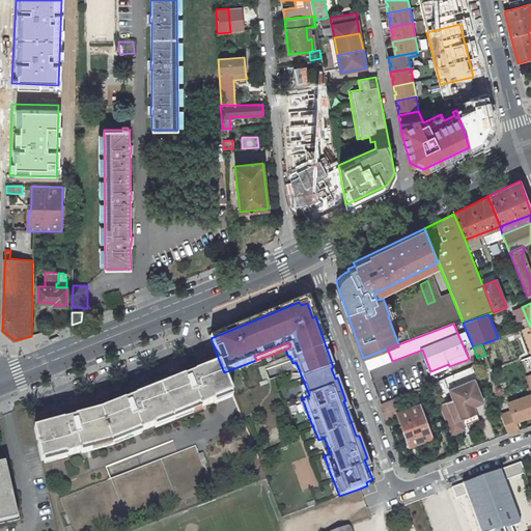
[(387,348),(376,353),(382,365),(392,361),(387,348)]
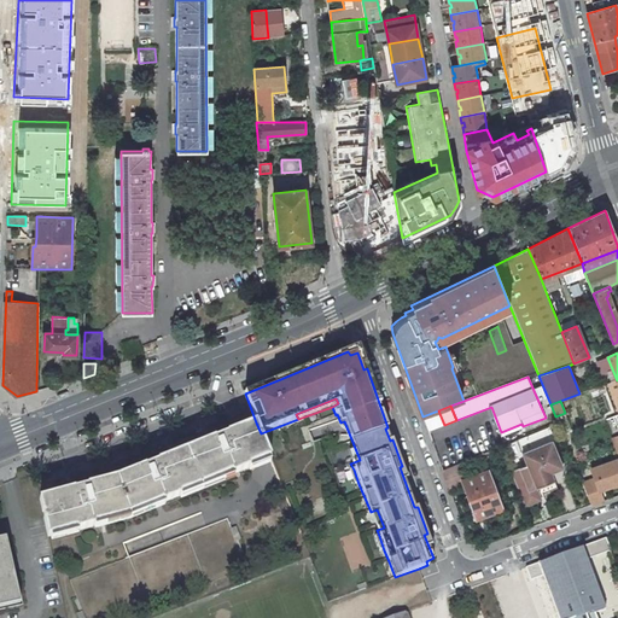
[(438,410),(423,417),(429,431),(444,425),(438,410)]
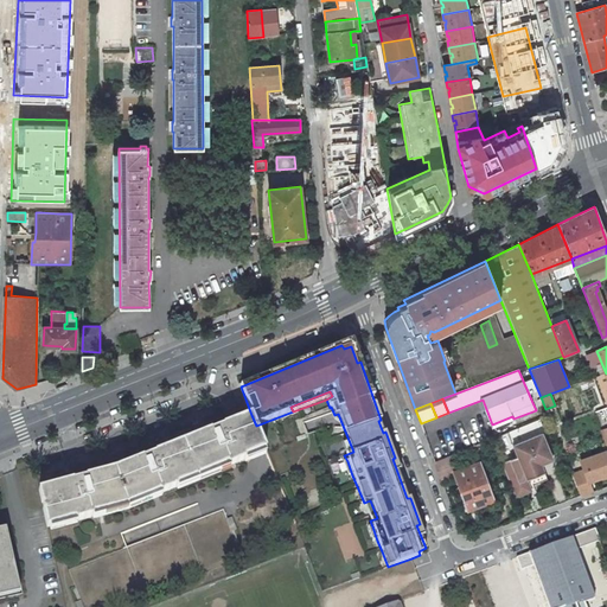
[(601,427),(606,425),(606,407),(596,411),(601,427)]
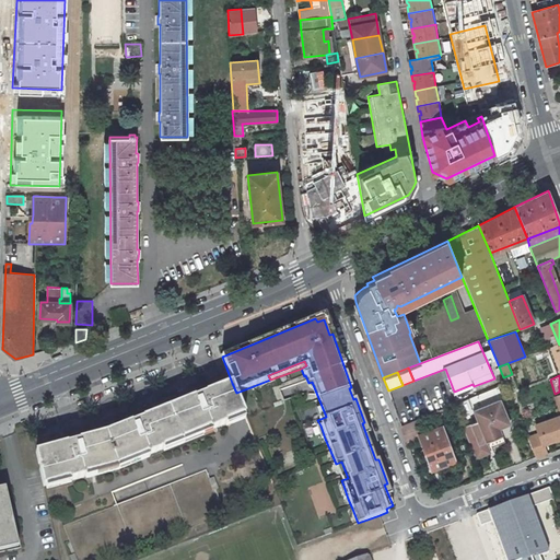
[(41,469),(39,469),(44,486),(70,479),(70,480),(85,476),(85,475),(117,466),(148,454),(148,455),(163,450),(163,447),(210,429),(211,430),(226,424),(225,422),(245,415),(236,393),(232,383),(106,433),(36,453),(38,464),(39,464),(41,469)]
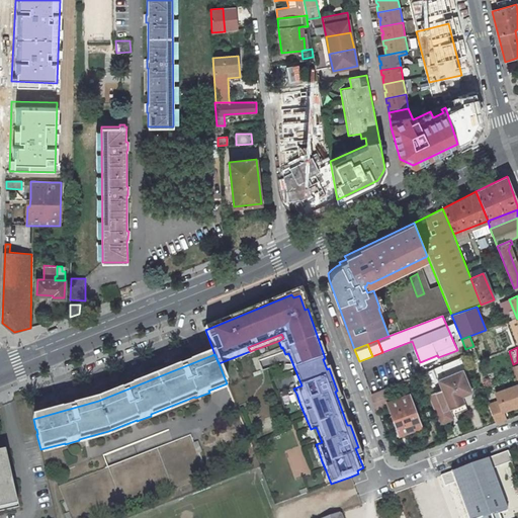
[(459,358),(443,365),(445,371),(450,369),(451,371),(462,366),(459,358)]
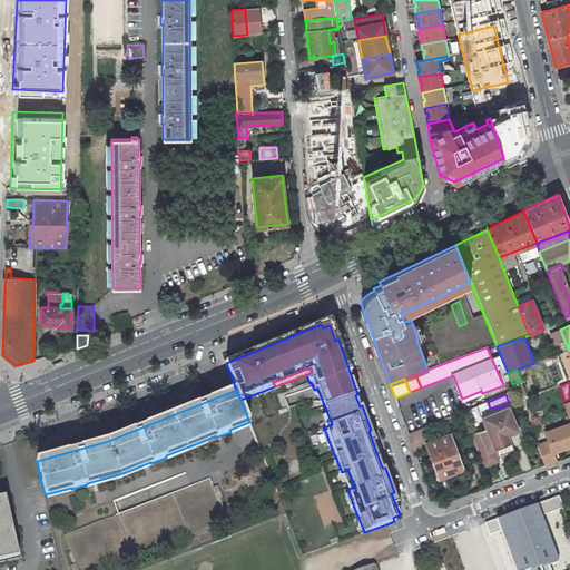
[(485,429),(471,434),(483,463),(498,457),(514,450),(509,435),(520,431),(509,406),(481,418),(485,429)]
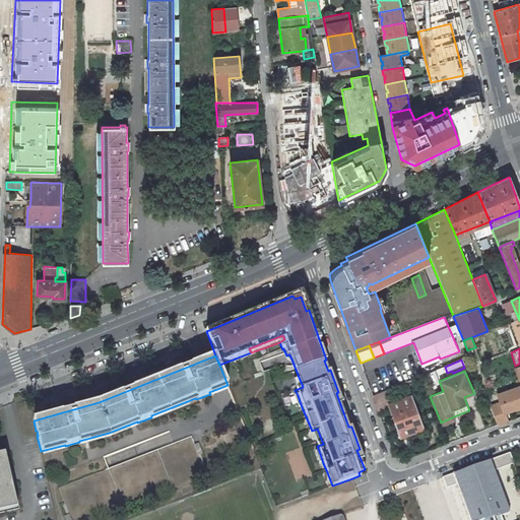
[(504,412),(519,406),(519,391),(518,387),(497,395),(498,396),(504,412)]
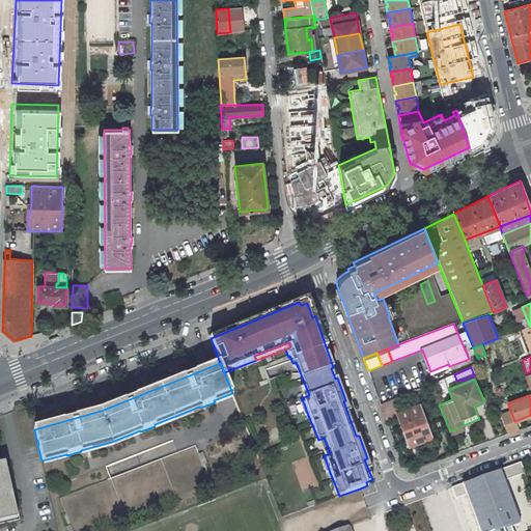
[(381,406),(386,419),(397,414),(401,426),(410,446),(431,438),(419,404),(400,412),(396,399),(381,406)]
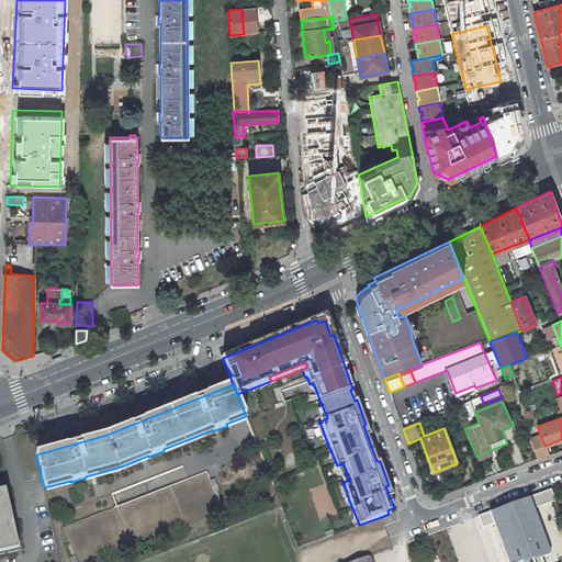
[(322,441),(326,440),(322,427),(316,429),(322,441)]
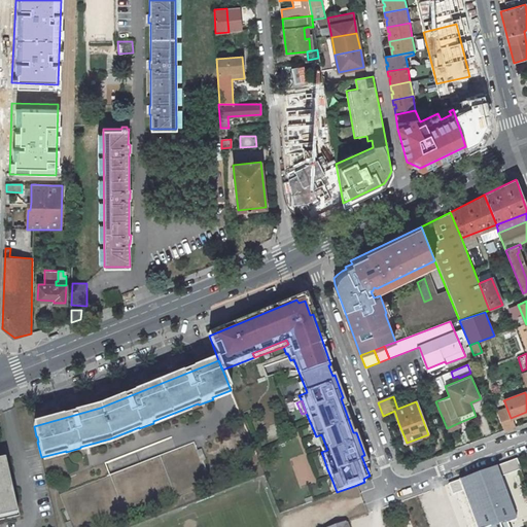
[(460,422),(447,428),(449,431),(462,426),(460,422)]
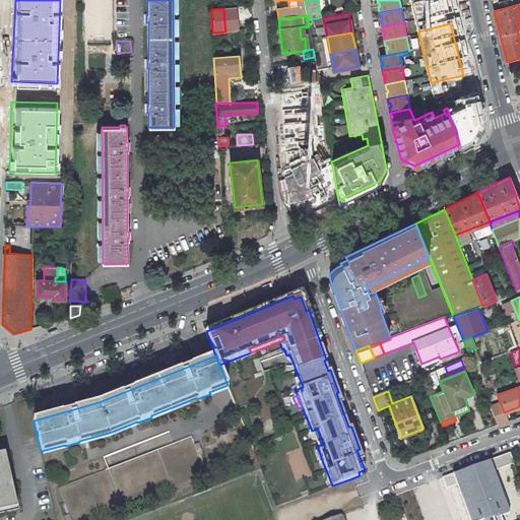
[(425,433),(423,429),(401,437),(393,417),(390,418),(399,442),(425,433)]
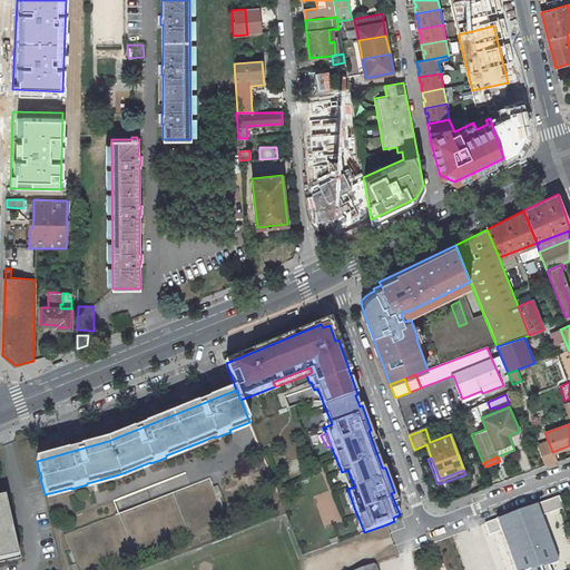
[(209,479),(65,534),(78,569),(111,569),(227,526),(218,499),(213,488),(209,479)]
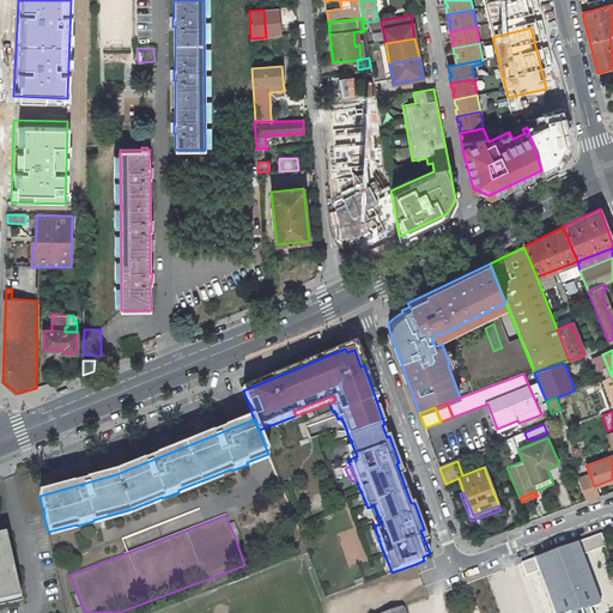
[(234,522),(229,525),(235,536),(240,535),(234,522)]
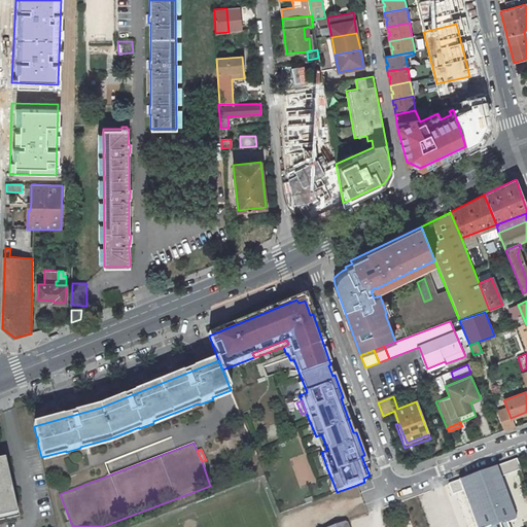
[(290,459),(301,487),(316,482),(306,454),(290,459)]
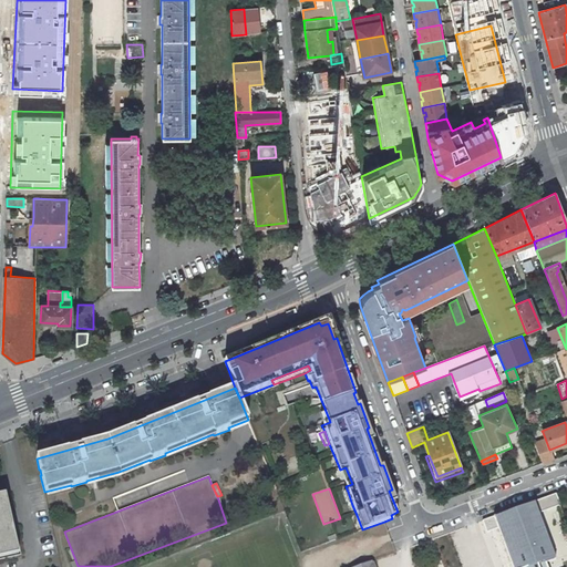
[(348,506),(352,505),(348,492),(343,494),(348,506)]
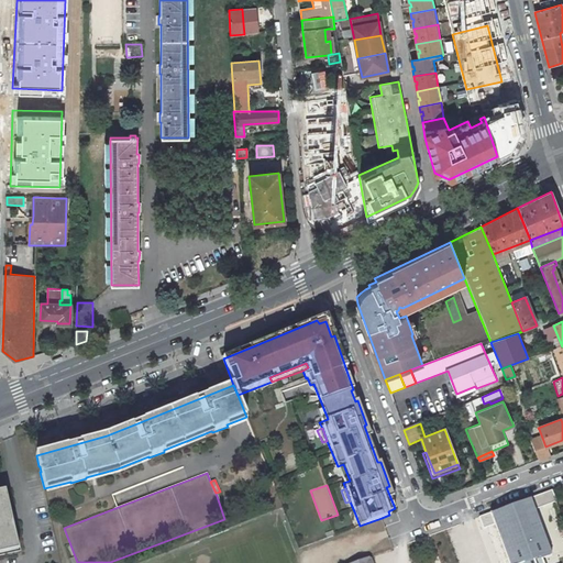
[(551,490),(540,495),(544,506),(556,501),(553,495),(551,490)]
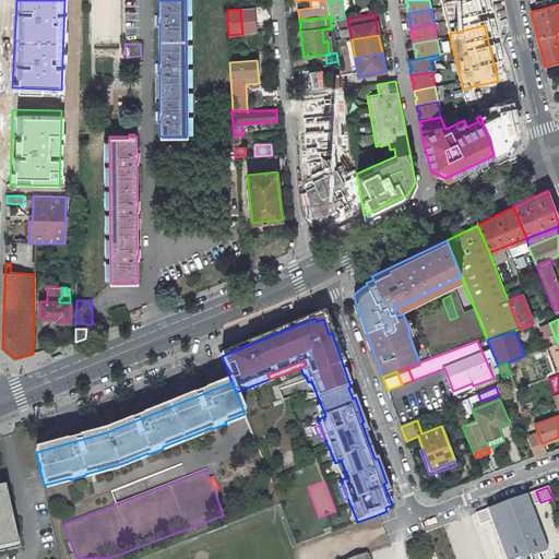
[(0,547),(18,544),(4,488),(0,489),(0,547)]
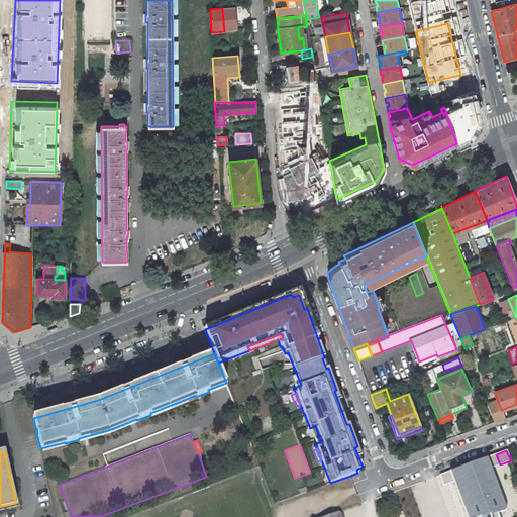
[(487,457),(491,469),(500,464),(496,454),(487,457)]
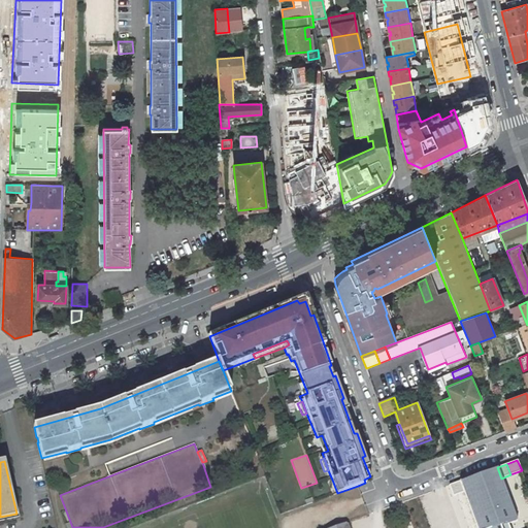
[(508,527),(507,524),(517,521),(501,479),(497,467),(452,484),(456,495),(467,527),(508,527)]
